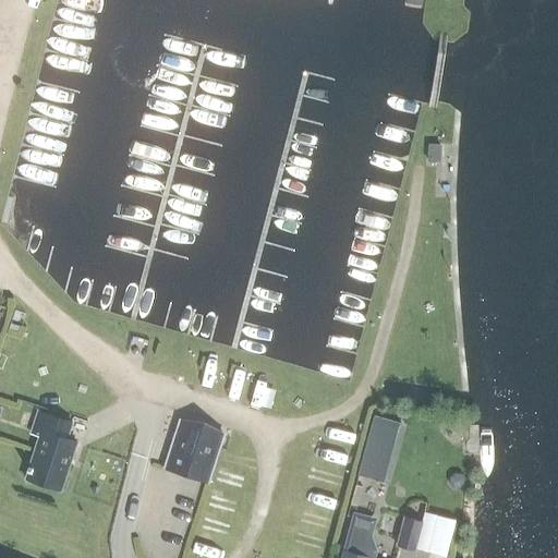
[(25,480),(60,490),(75,440),(65,437),(70,423),(37,413),(31,433),(38,435),(25,480)]
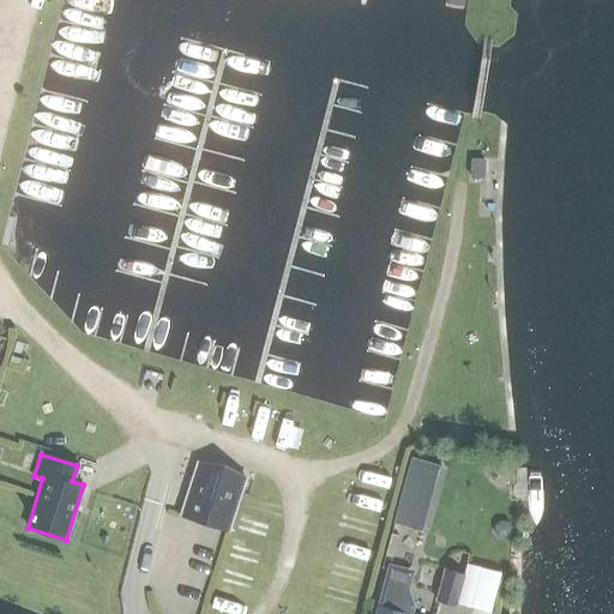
[(181,511),(229,525),(246,474),(197,458),(181,511)]
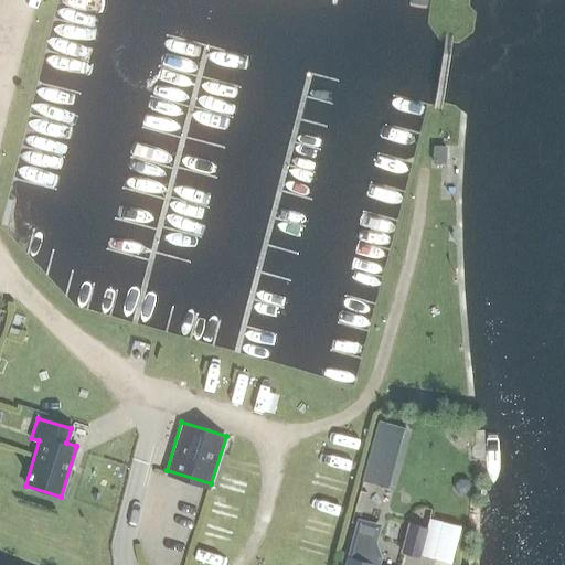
[(380,422),(366,467),(393,473),(405,429),(380,422)]
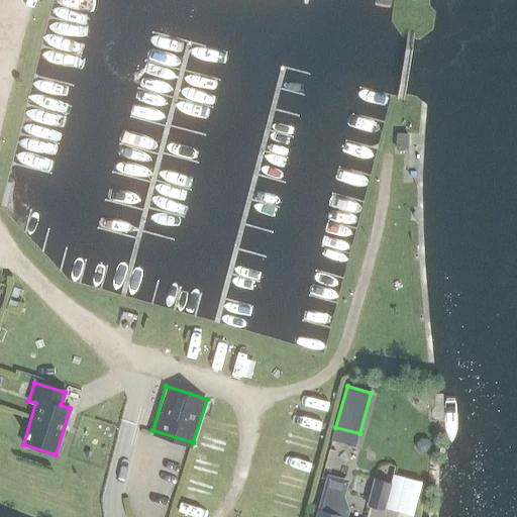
[(415,515),(425,481),(407,476),(398,511),(415,515)]
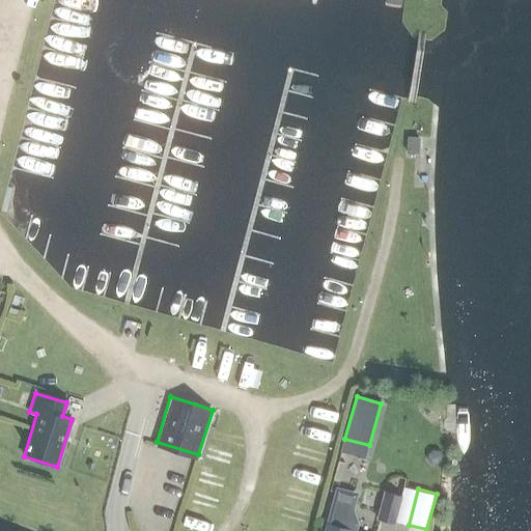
[(324,530),(353,530),(355,524),(350,511),(347,511),(352,497),(335,492),(324,530)]
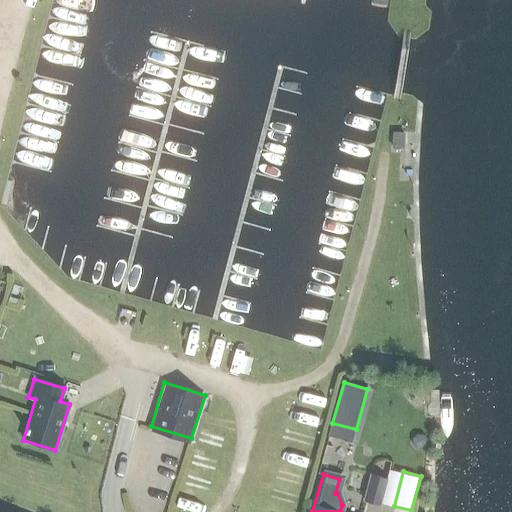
[(363,501),(380,505),(387,479),(370,475),(363,501)]
